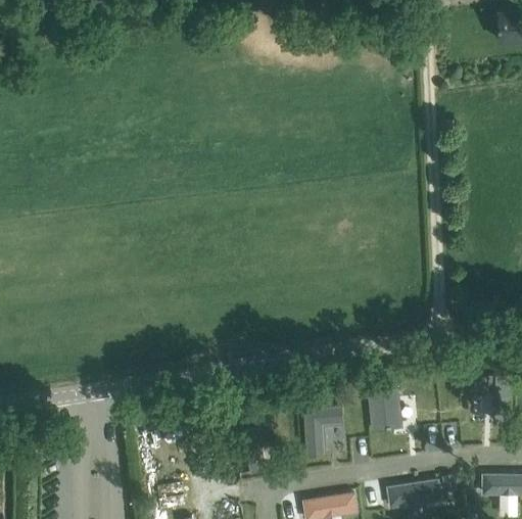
[(521,12),(497,14),(500,43),(521,41),(521,12)]
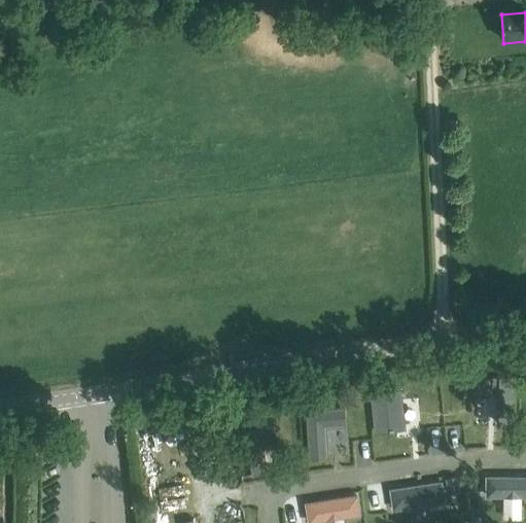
[(476,377),(476,397),(515,398),(516,378),(476,377)]
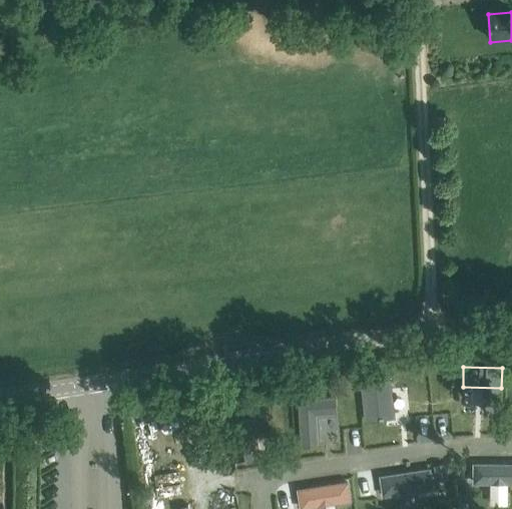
[(394,420),(392,381),(362,382),(364,421),(394,420)]
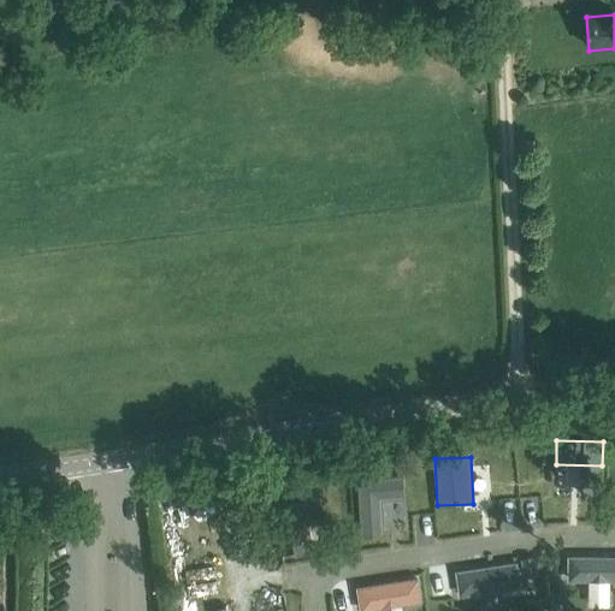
[(403,476),(358,479),(360,537),(384,535),(382,499),(404,499),(403,476)]
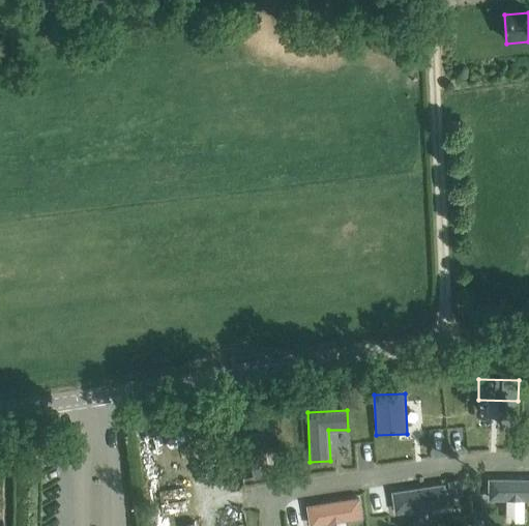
[(238,431),(251,431),(251,417),(238,417),(238,419),(238,431)]
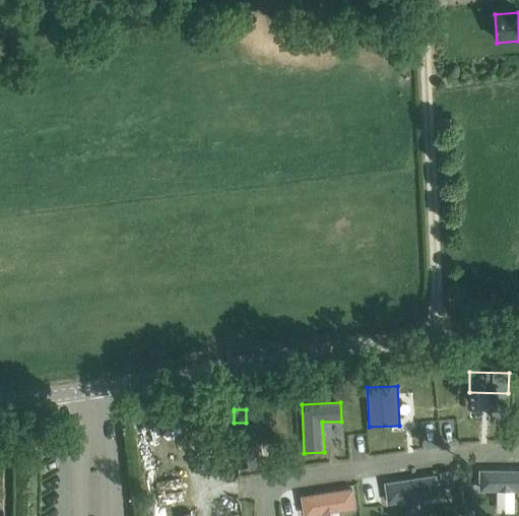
[(259,427),(245,428),(247,468),(262,467),(259,427)]
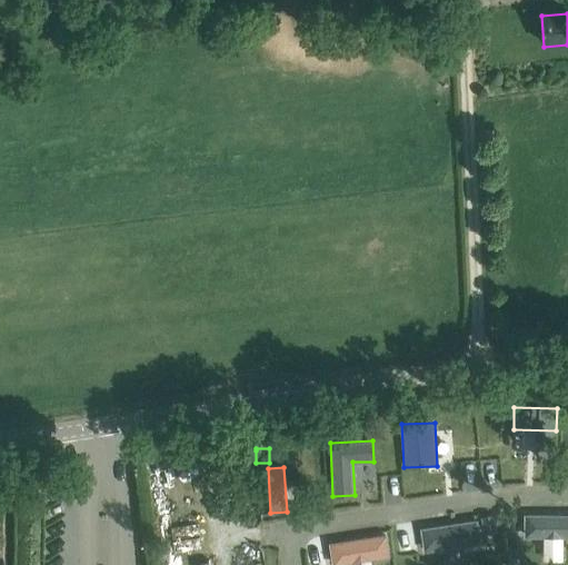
[(170,488),(182,485),(180,474),(168,477),(170,488)]
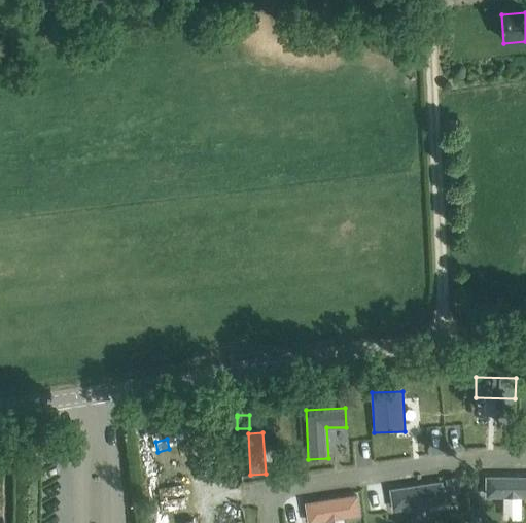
[(525,499),(525,477),(483,477),(483,499),(503,499),(503,513),(521,513),(522,499),(525,499)]
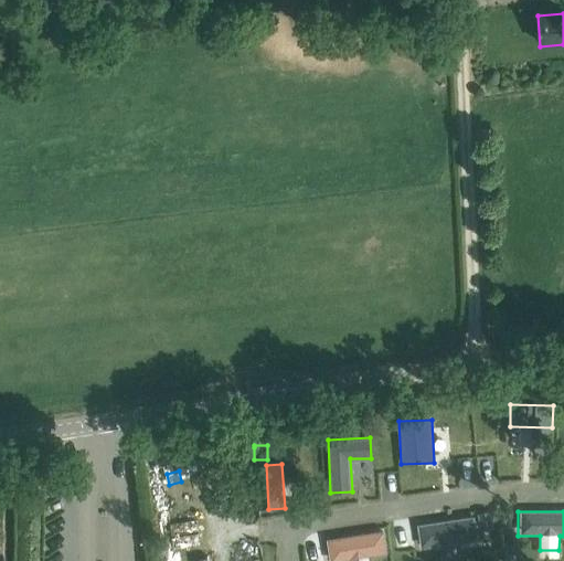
[(478,516),(479,533),(492,532),(491,515),(478,516)]
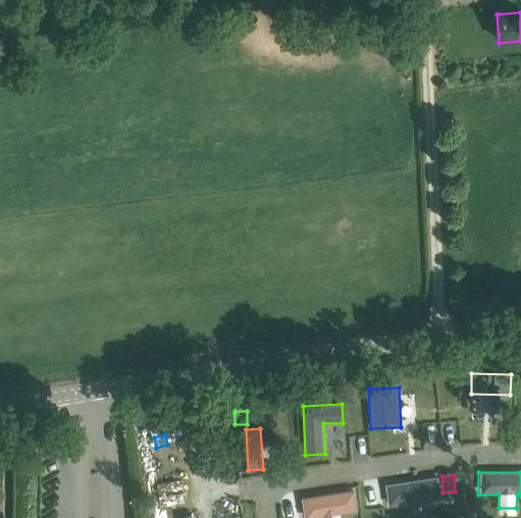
[(389,507),(441,499),(437,476),(386,485),(389,507)]
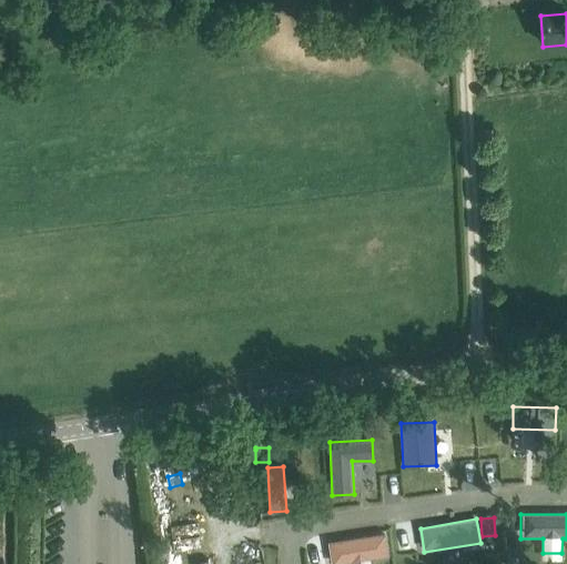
[(502,533),(514,532),(513,520),(500,522),(502,533)]
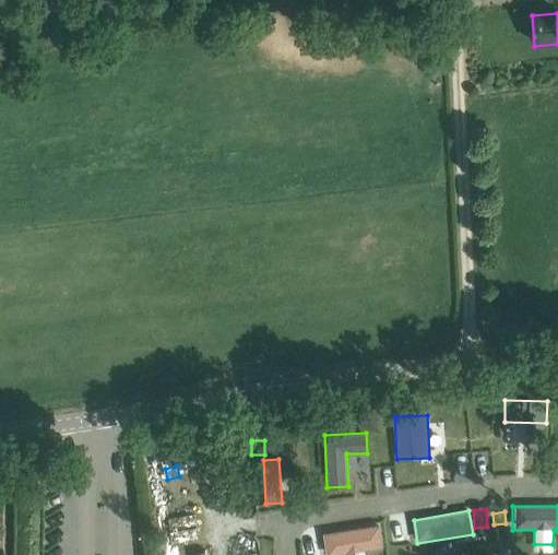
[(340,554),(383,551),(381,527),(323,531),(325,554),(340,554)]
